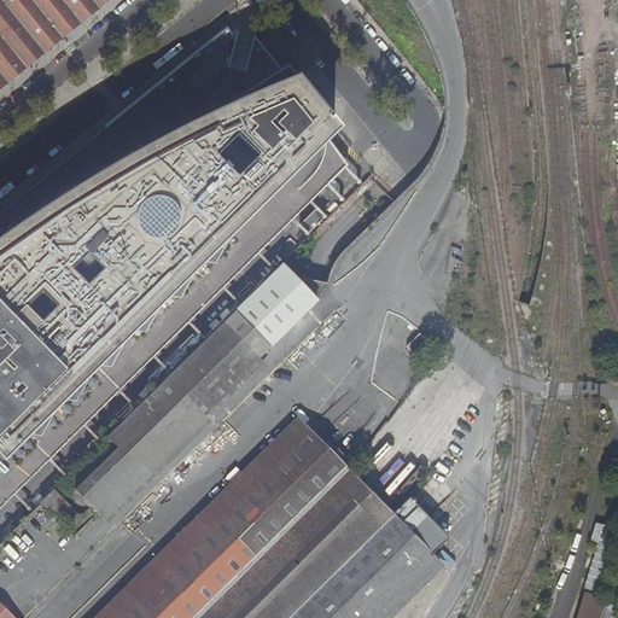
[(0,0),(0,88),(1,88),(18,74),(35,60),(52,46),(70,31),(87,17),(105,3),(108,0),(0,0)]
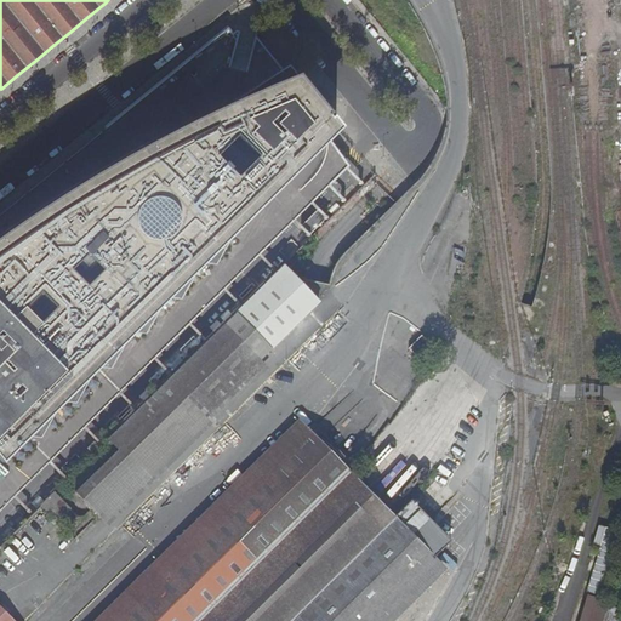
[(0,457),(9,466),(35,440),(45,442),(56,421),(72,405),(79,408),(91,386),(104,371),(114,371),(126,351),(141,336),(149,337),(159,318),(175,302),(186,303),(197,283),(212,267),(220,268),(233,246),(252,227),(335,144),(349,130),(257,39),(237,30),(176,81),(120,127),(10,217),(0,224),(0,457)]
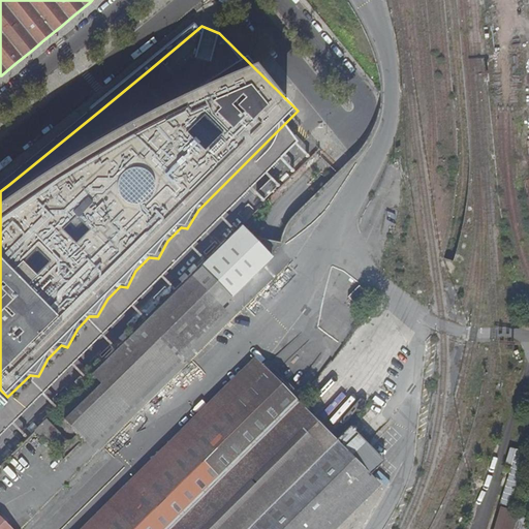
[(243,225),(36,430),(51,444),(62,432),(69,439),(74,438),(78,436),(84,442),(272,255),(253,237),(243,225)]
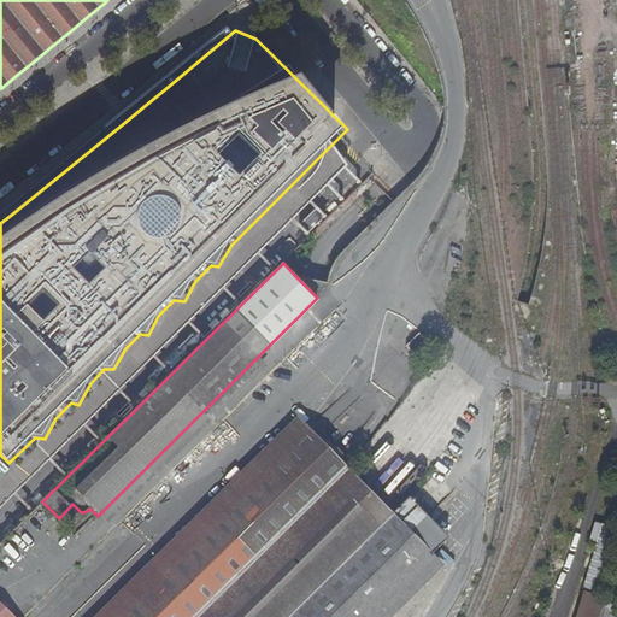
[(139,394),(144,398),(160,380),(156,376),(139,394)]
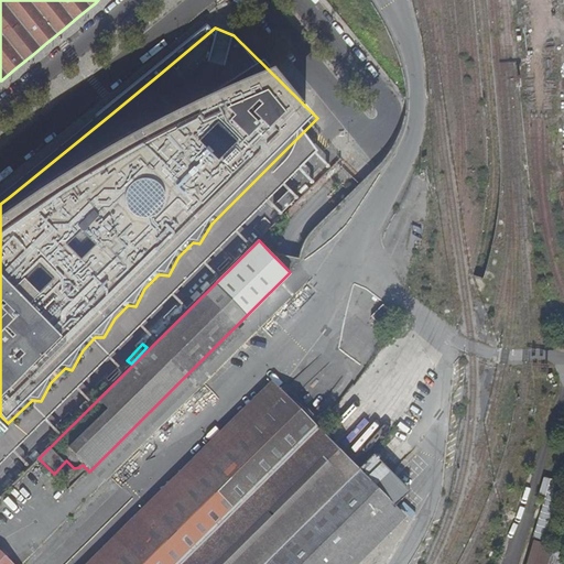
[(179,563),(317,426),(271,381),(86,563),(179,563)]
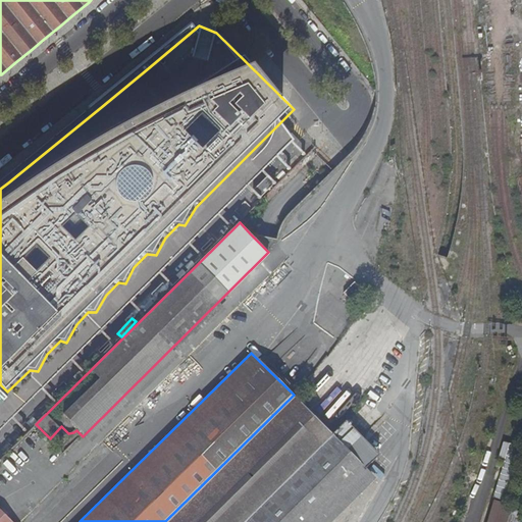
[(165,521),(245,521),(333,434),(294,395),(165,521)]
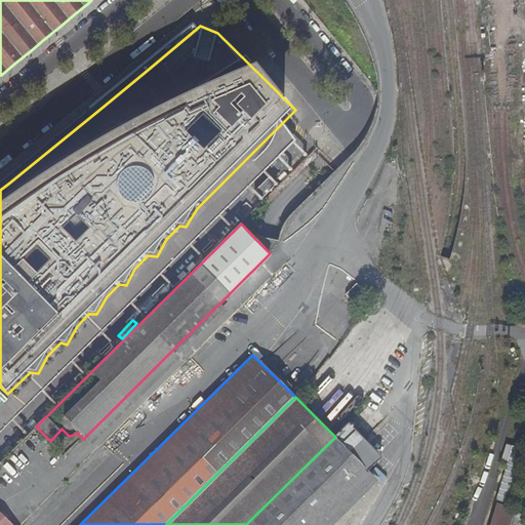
[(349,423),(335,437),(368,471),(382,457),(349,423)]
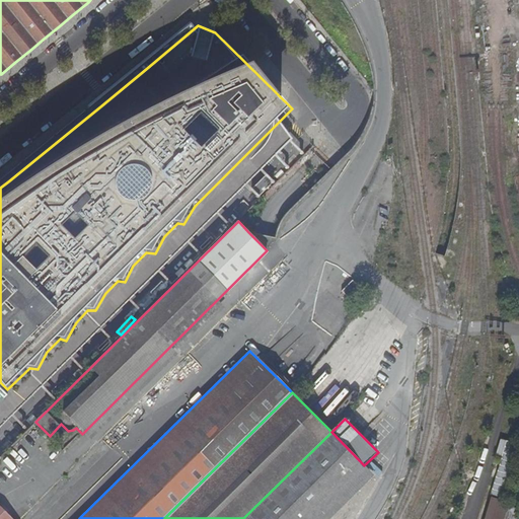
[(329,518),(374,475),(364,465),(331,432),(243,518),(329,518)]
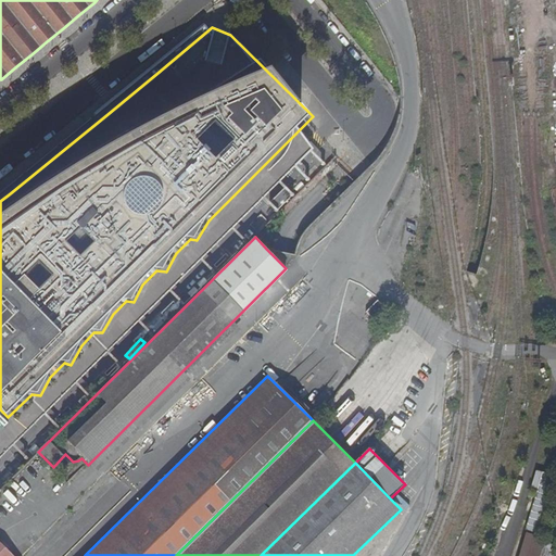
[(27,490),(13,477),(1,489),(15,502),(27,490)]
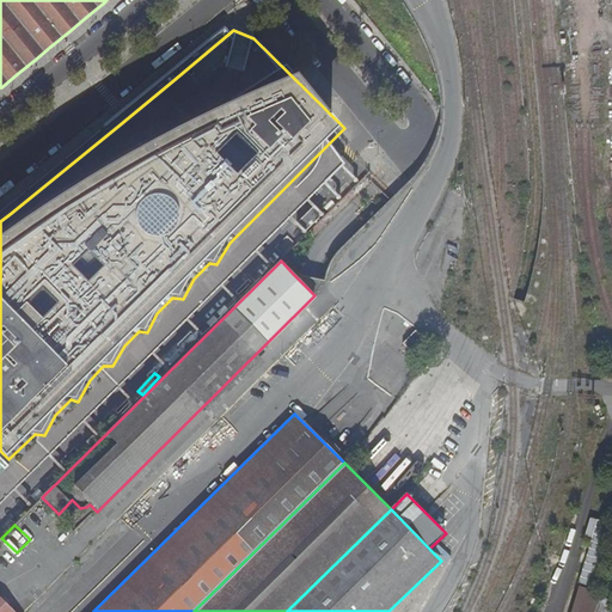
[(588,546),(577,583),(589,586),(600,550),(588,546)]
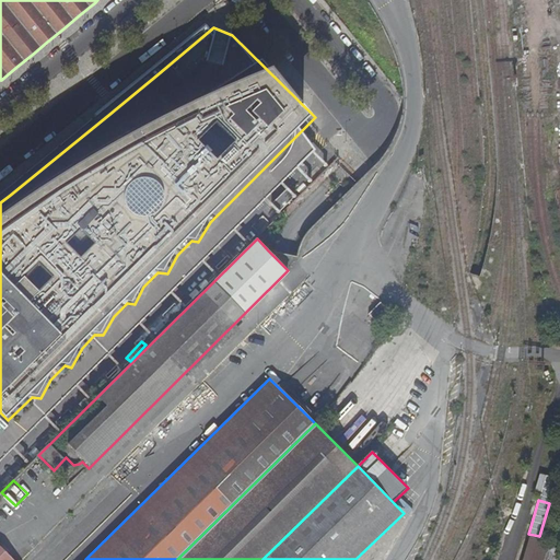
[(528,537),(521,559),(543,559),(548,544),(528,537)]
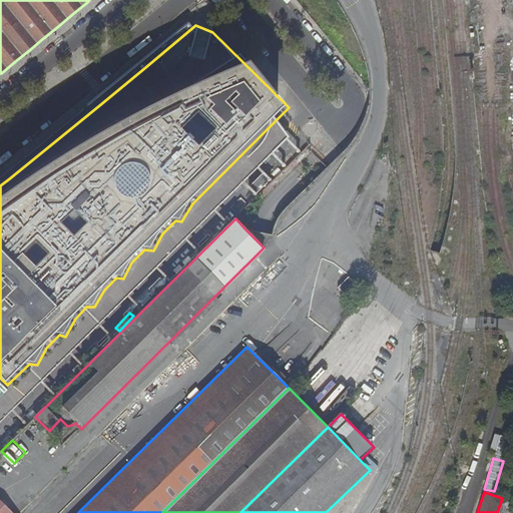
[(0,512),(11,512),(0,501),(0,512)]
